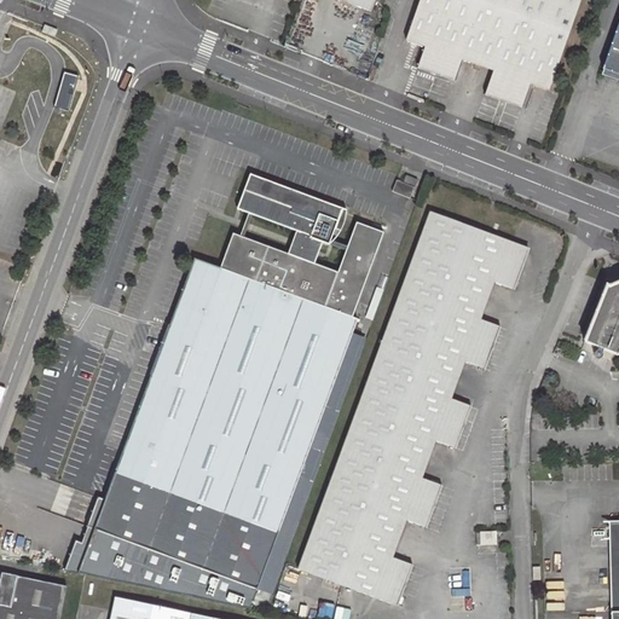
[(343,0),(372,11),(375,0),(343,0)]
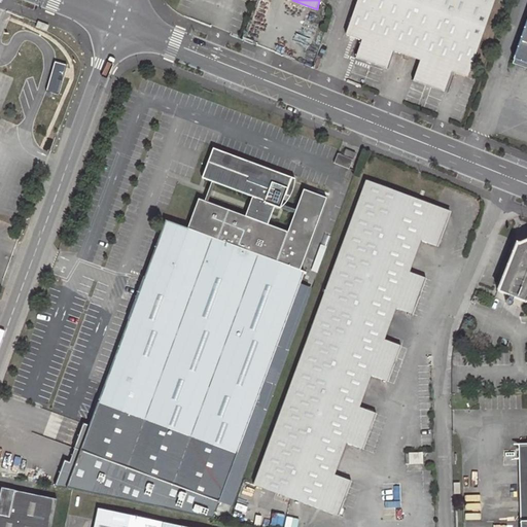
[(356,0),(345,35),(360,40),(354,58),(385,69),(391,51),(419,62),(414,78),(444,90),(450,72),(465,77),(492,0),(356,0)]
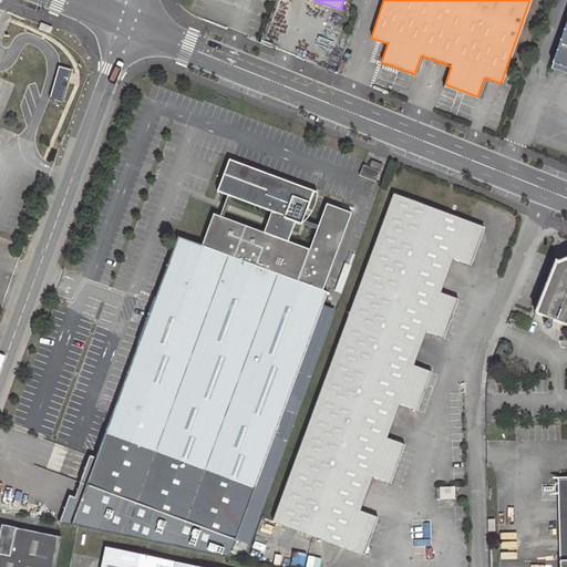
[(566,66),(566,19),(552,62),(566,66)]
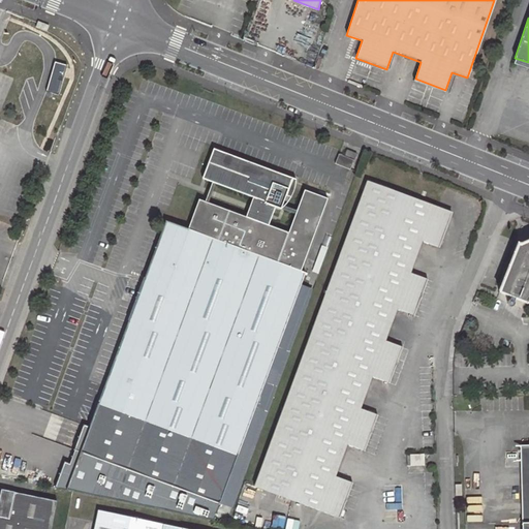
[(32,25),(43,29),(45,23),(34,19),(32,25)]
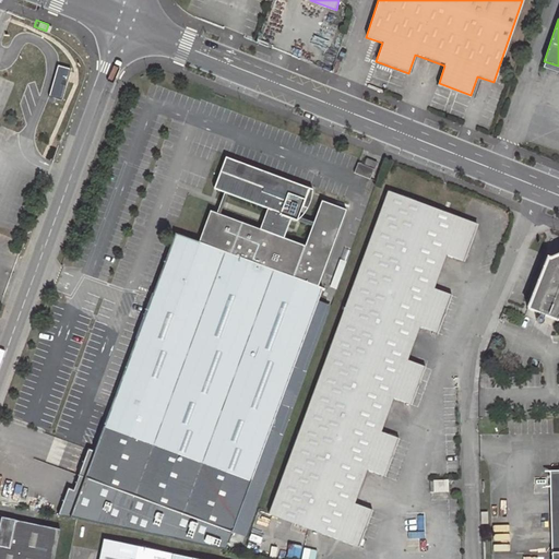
[(70,69),(58,67),(50,96),(61,99),(70,69)]
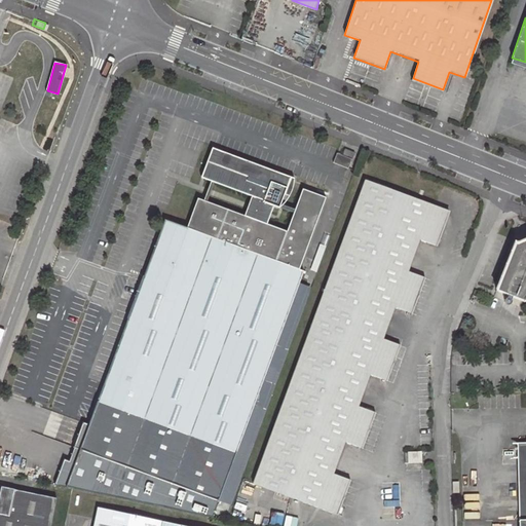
[(236,453),(302,272),(298,270),(325,198),(301,189),(285,230),(265,224),(271,205),(278,208),(289,180),(214,153),(204,177),(255,194),(247,217),(196,199),(186,229),(164,221),(143,277),(127,322),(117,348),(98,402),(236,453)]
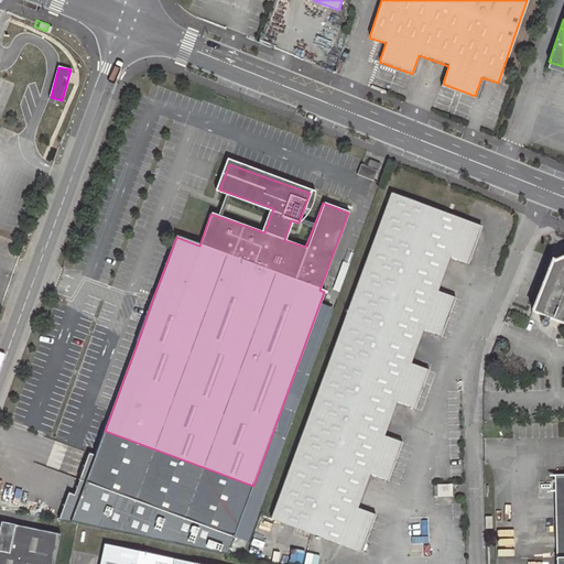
[(413,410),(427,371),(411,365),(424,329),(441,335),(454,299),(438,293),(452,258),(467,263),(475,242),(476,239),(477,234),(475,230),(475,228),(473,226),(469,225),(390,195),(270,519),(359,553),(373,516),(357,510),(370,475),(387,481),(401,444),(384,437),(398,403),(413,410)]
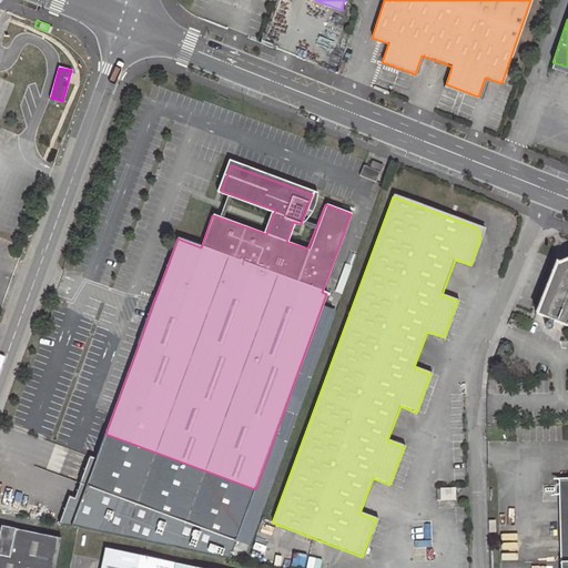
[(567,259),(559,263),(557,262),(536,313),(567,325),(567,324),(567,259)]
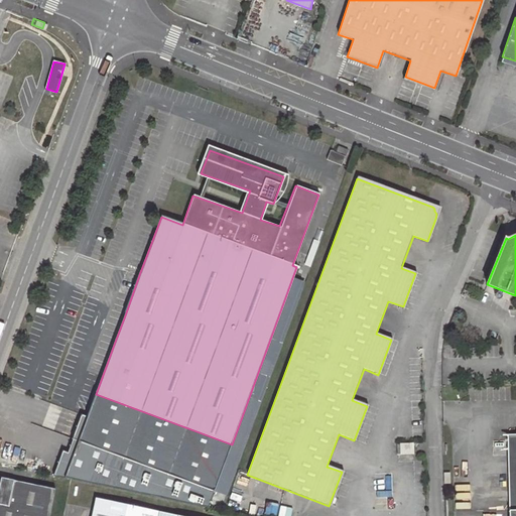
[(124,267),(109,309),(125,315),(140,272),(124,267)]
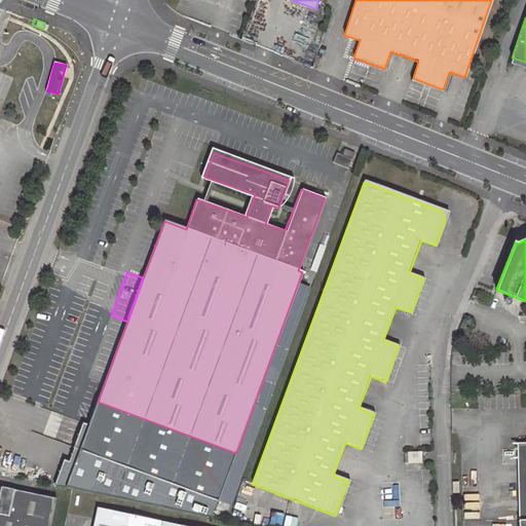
[(111,315),(101,343),(117,348),(127,322),(111,315)]
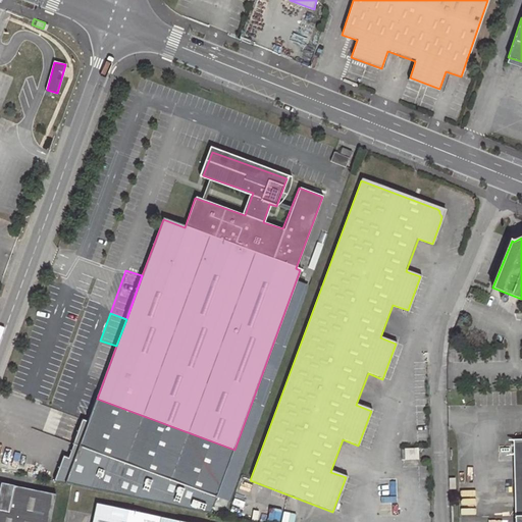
[(514,521),(521,521),(521,439),(512,440),(514,521)]
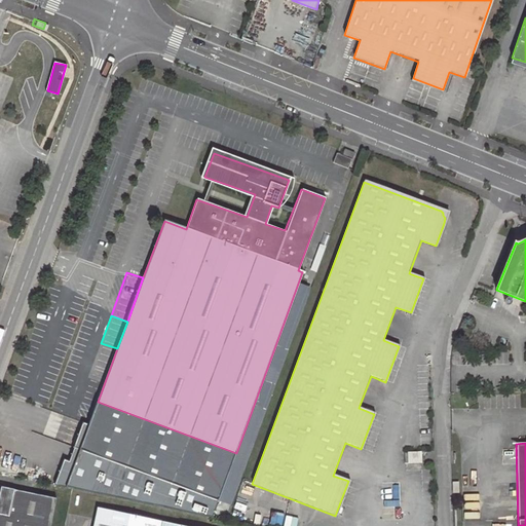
[(421,452),(405,452),(405,462),(422,461),(421,452)]
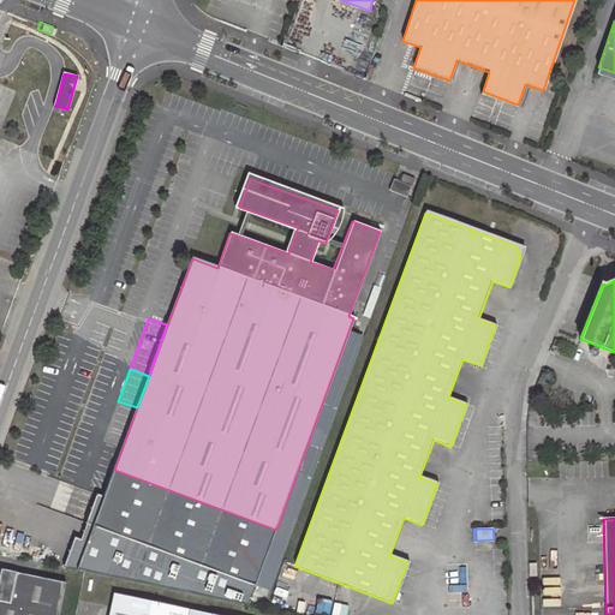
[(58,614),(65,584),(0,571),(0,614),(58,614)]
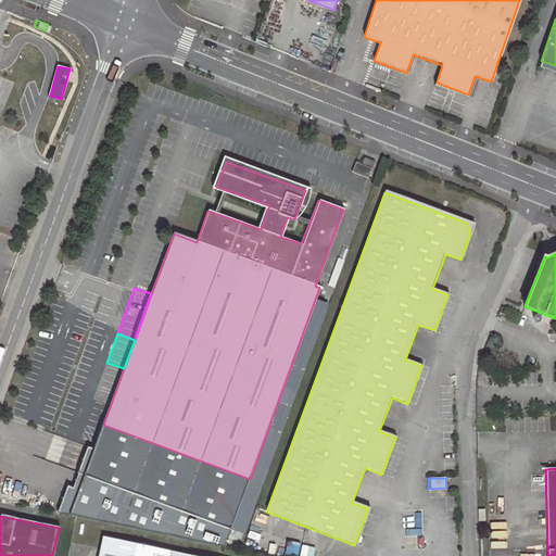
[(200,555),(104,538),(100,555),(200,555)]
